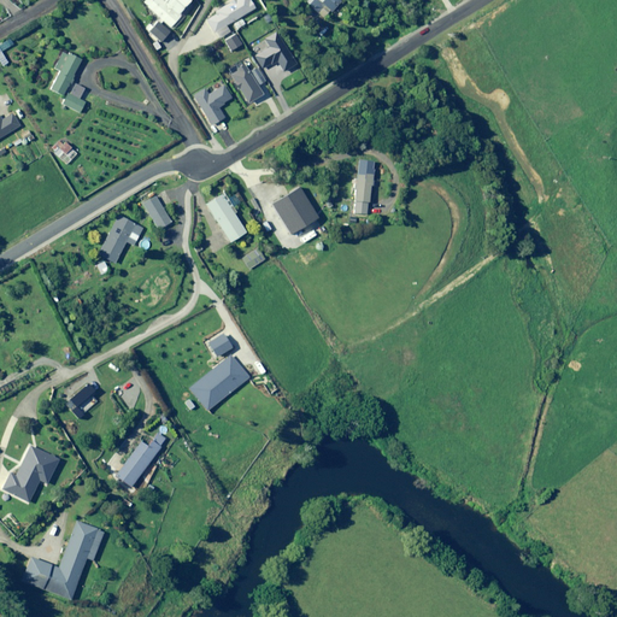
[(144,0),(141,4),(157,18),(151,25),(148,24),(144,29),(158,42),(169,31),(159,23),(162,22),(164,24),(169,28),(183,11),(181,9),(187,1),(186,0),(152,0),(152,1),(150,0),(144,0)]
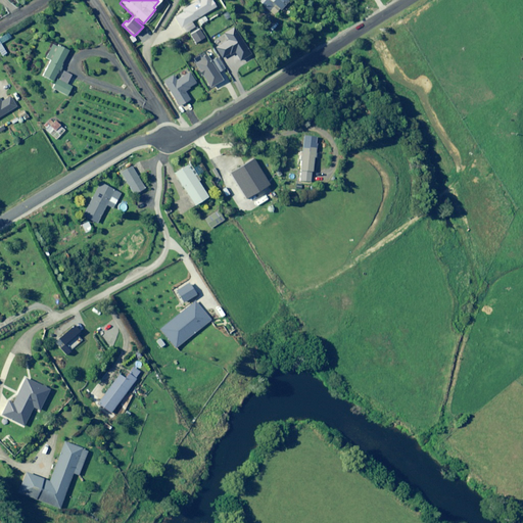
[(197,0),(181,9),(183,13),(174,17),(183,34),(193,28),(190,21),(216,7),(210,0),(197,0)]
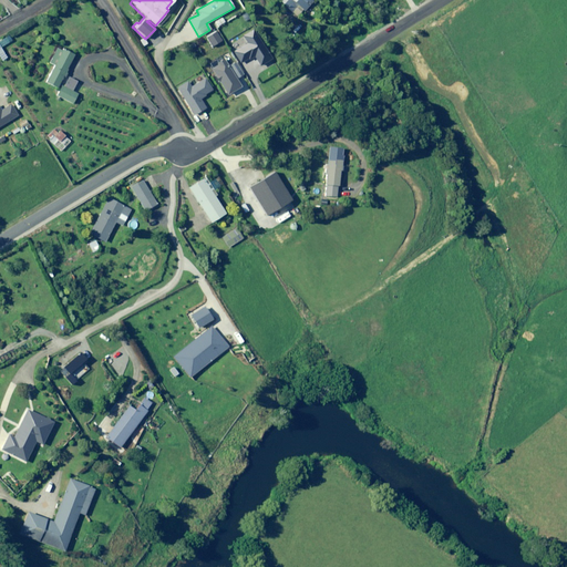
[(313,0),(284,0),(281,3),(296,17),(302,10),(303,11),(313,0)]
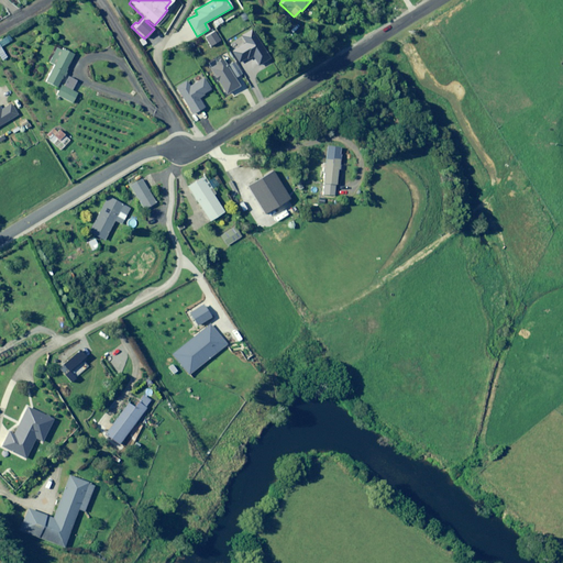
[(220,18),(211,23),(214,28),(222,23),(220,18)]
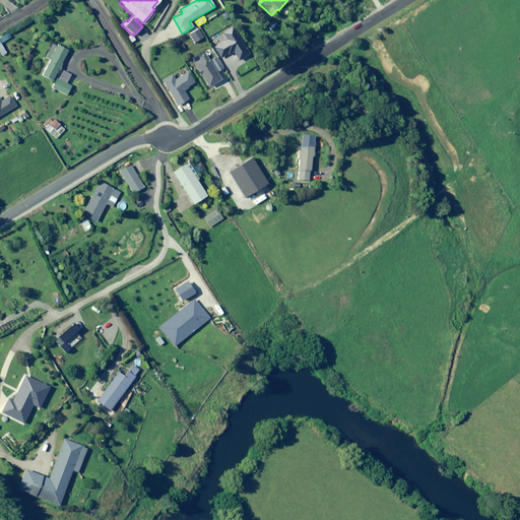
[(202,38),(196,28),(187,35),(193,44),(202,38)]
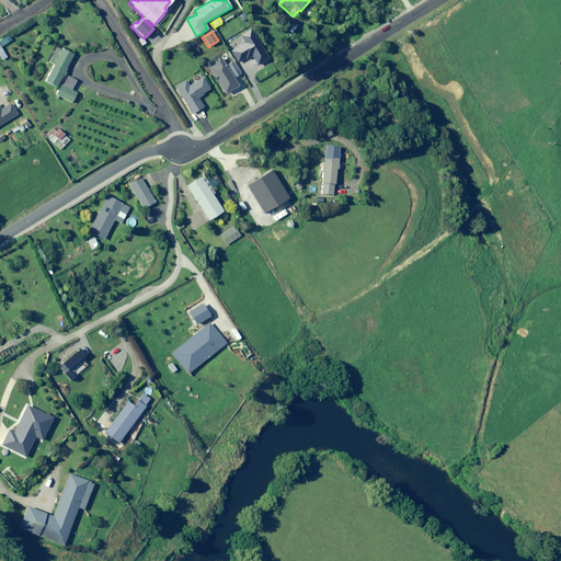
[(70,55),(55,47),(48,63),(53,65),(44,82),(55,88),(70,55)]
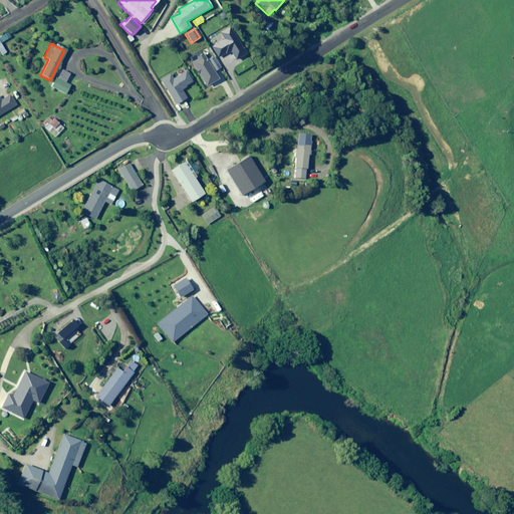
[(217,78),(203,55),(190,62),(205,86),(217,78)]
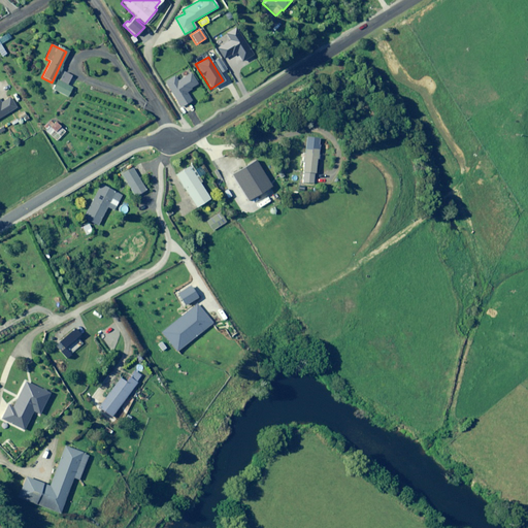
[(69,76),(62,72),(59,79),(66,83),(69,76)]
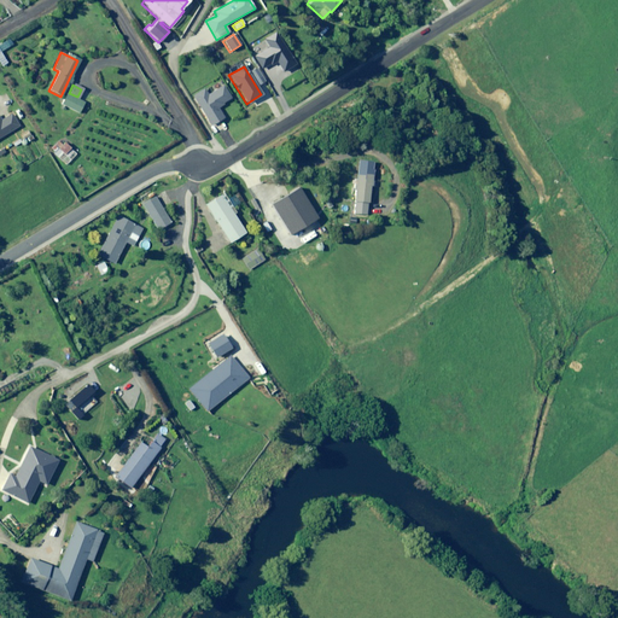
[(231,100),(222,87),(208,95),(204,89),(192,97),(210,127),(223,118),(216,109),(231,100)]
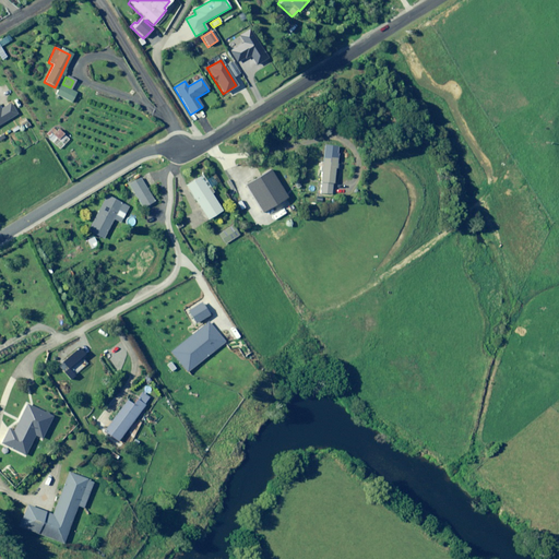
[(74,93),(59,85),(55,95),(70,103),(74,93)]
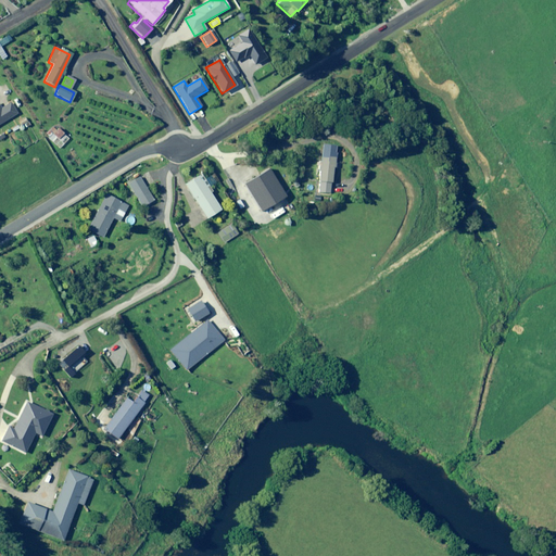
[(0,123),(16,113),(10,102),(0,109),(0,123)]
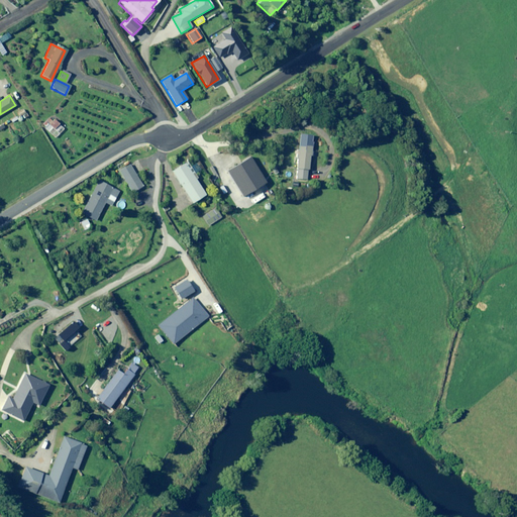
[(63,129),(58,124),(53,130),(58,135),(63,129)]
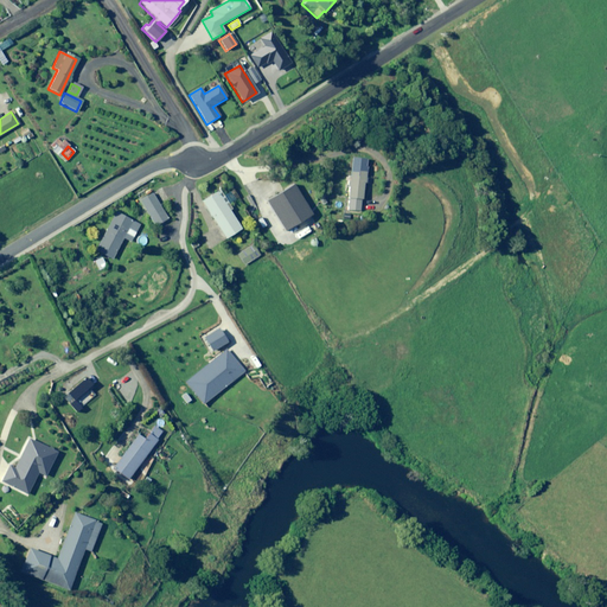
[(66,159),(55,148),(52,151),(64,163),(66,159)]
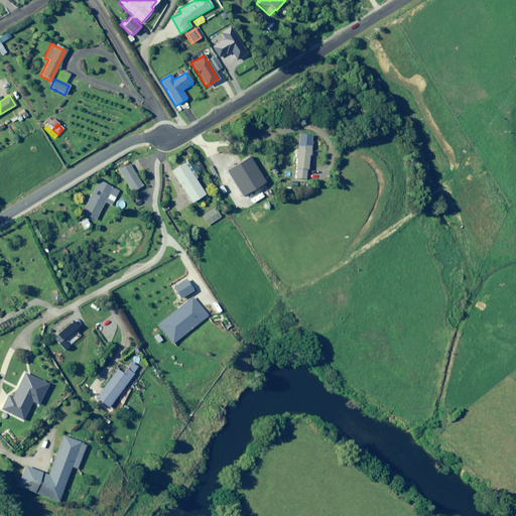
[(310,141),(296,141),(294,179),(305,179),(305,169),(306,169),(307,162),(308,151),(310,151),(310,141)]
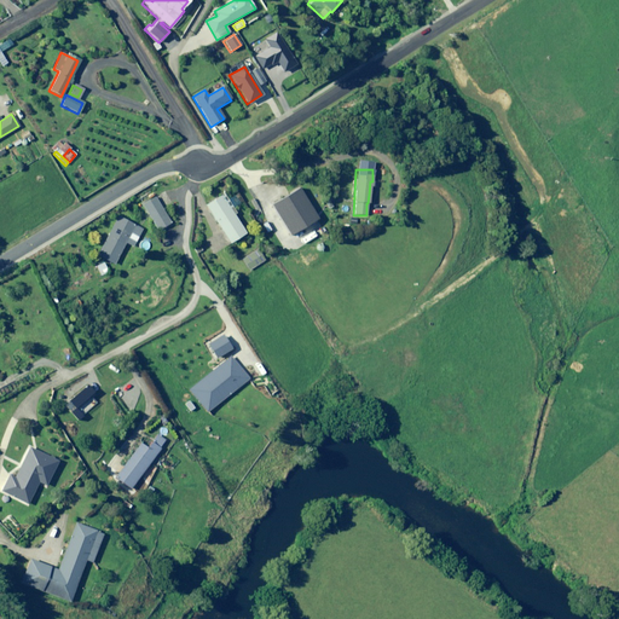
[(317,219),(298,189),(271,206),(289,236),(317,219)]
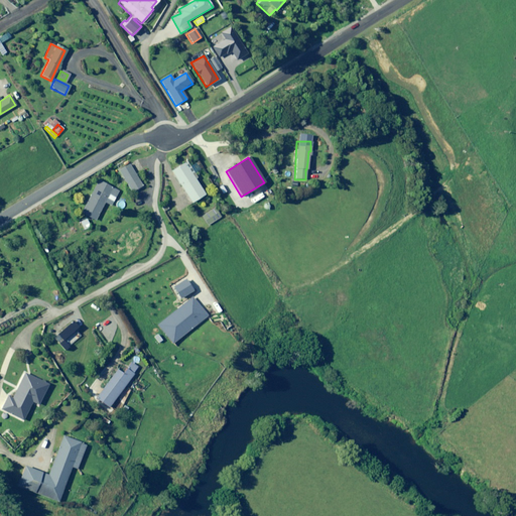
[(194,173),(185,162),(170,171),(190,204),(204,195),(191,175),(194,173)]
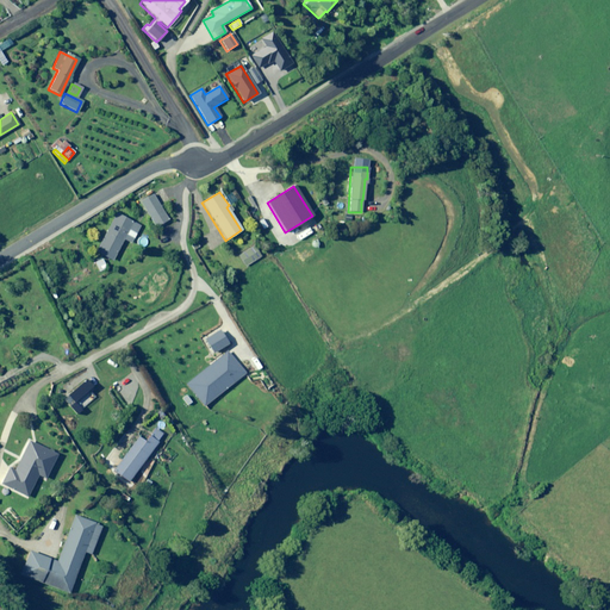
[(167,221),(153,195),(139,203),(155,228),(167,221)]
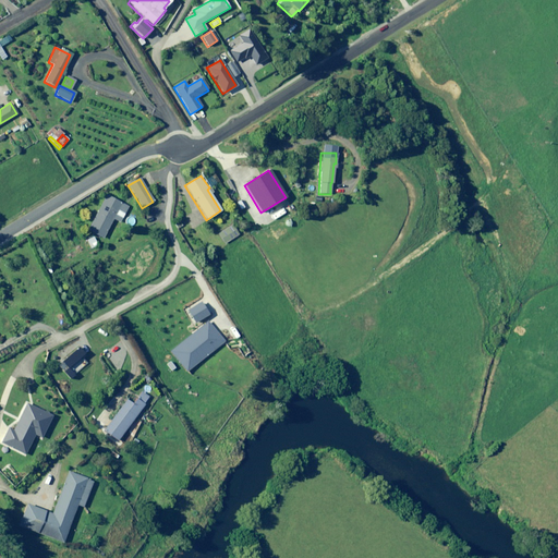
[(122,205),(106,196),(87,231),(102,239),(112,219),(120,222),(124,214),(119,211),(122,205)]
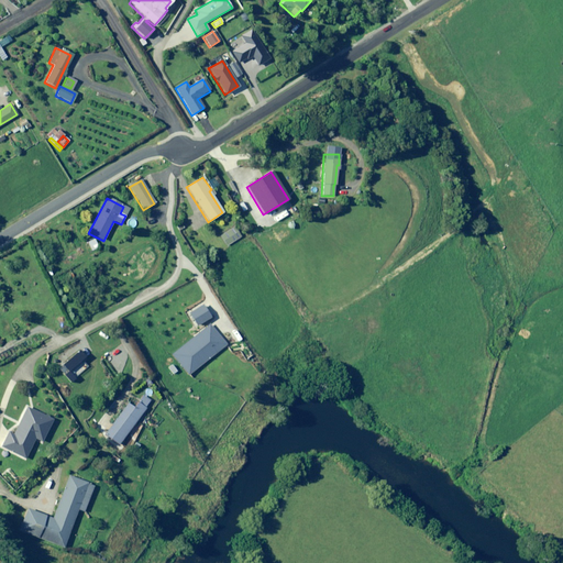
[(238,239),(232,229),(219,236),(225,246),(238,239)]
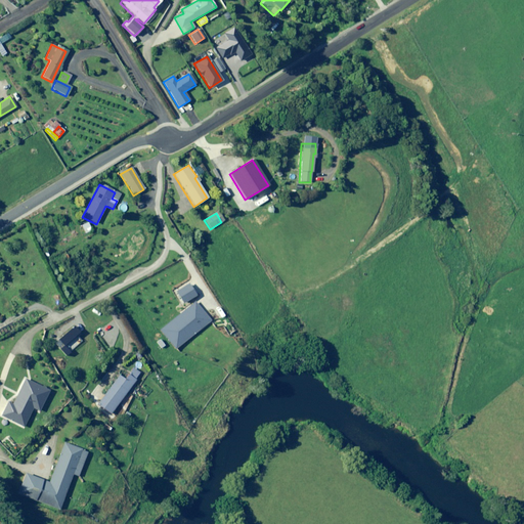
[(91,230),(87,223),(80,226),(84,233),(91,230)]
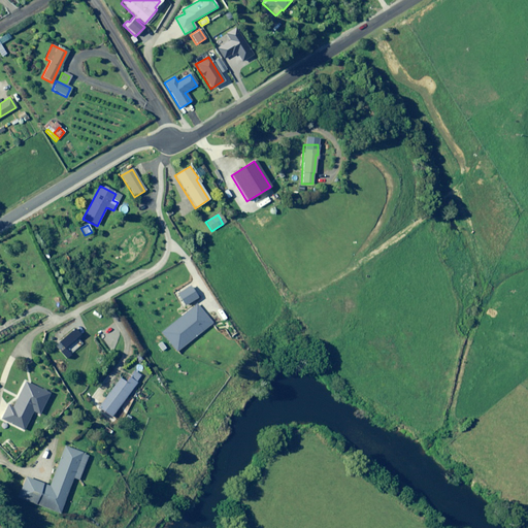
[(197,299),(189,287),(174,296),(183,308),(197,299)]
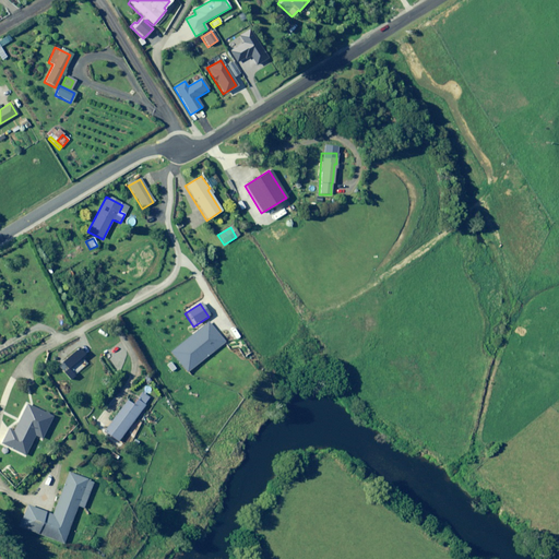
[(147,319),(146,310),(138,312),(138,317),(141,316),(142,320),(147,319)]
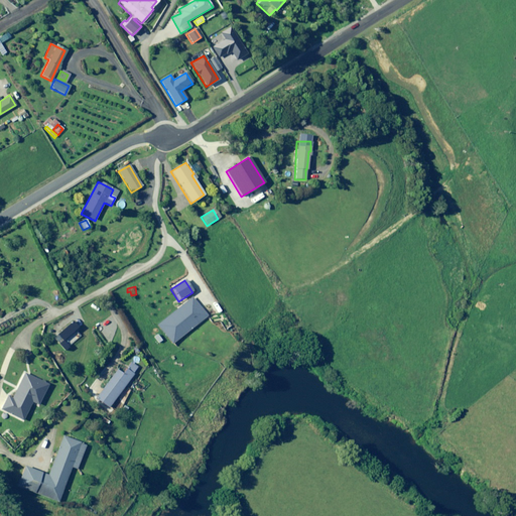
[(112,324),(108,318),(101,324),(106,329),(112,324)]
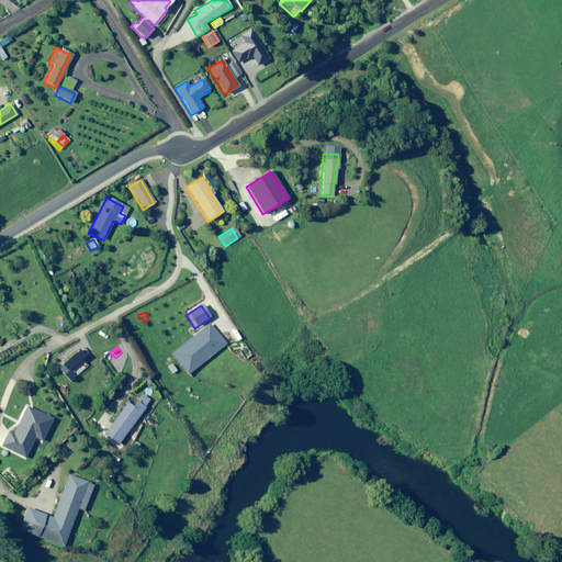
[(149,400),(143,395),(138,401),(132,396),(104,435),(117,445),(149,400)]
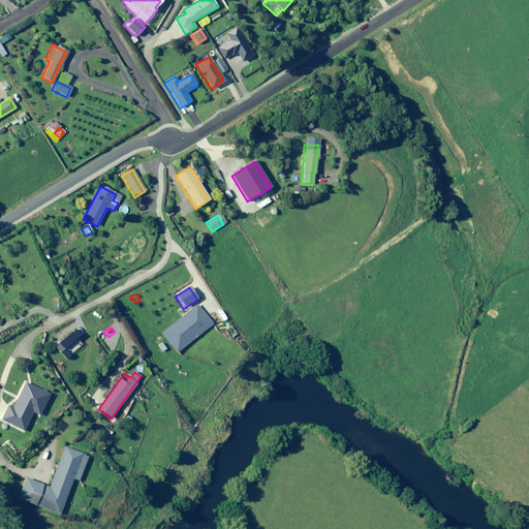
[(87,457),(63,447),(49,488),(24,478),(16,499),(58,515),(71,479),(78,481),(87,457)]
